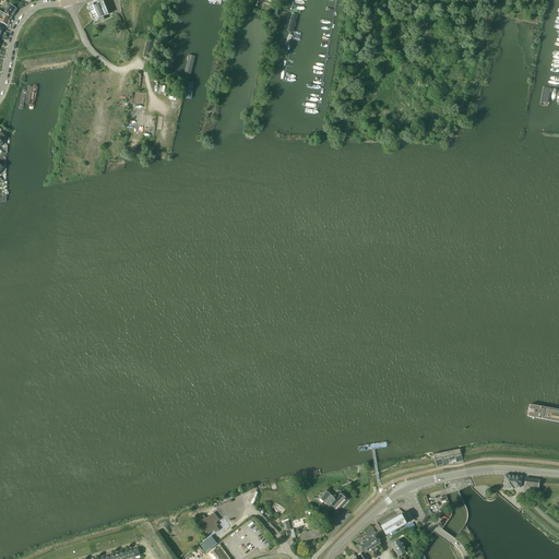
[(103,0),(102,0),(87,7),(94,21),(109,14),(103,0)]
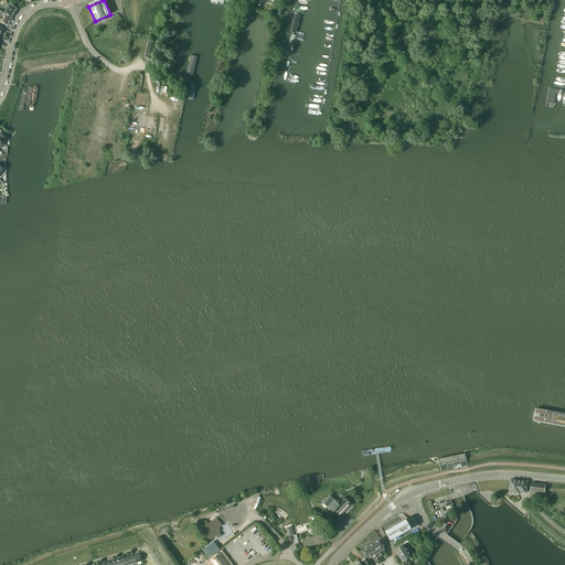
[(6,2),(2,6),(6,8),(14,13),(17,9),(9,3),(6,2)]
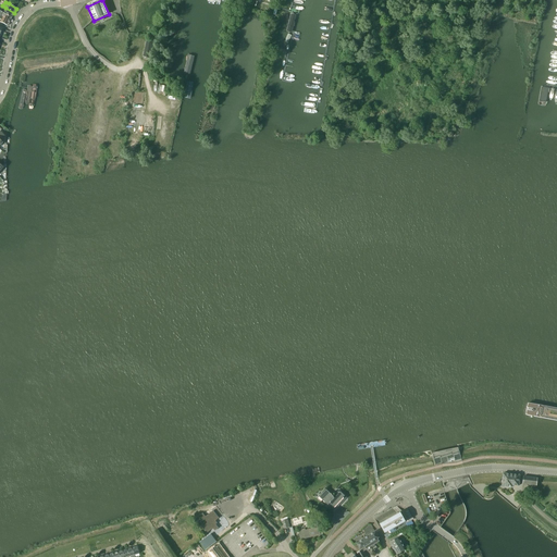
[(2,5),(0,10),(3,12),(12,17),(14,13),(5,8),(2,5)]
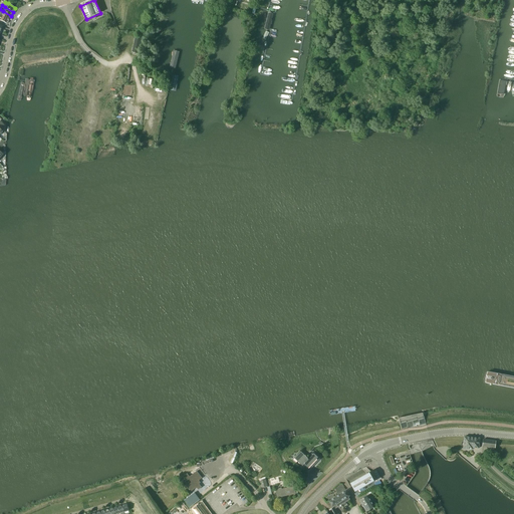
[(0,17),(1,18),(0,21),(7,24),(11,16),(0,11),(0,17)]
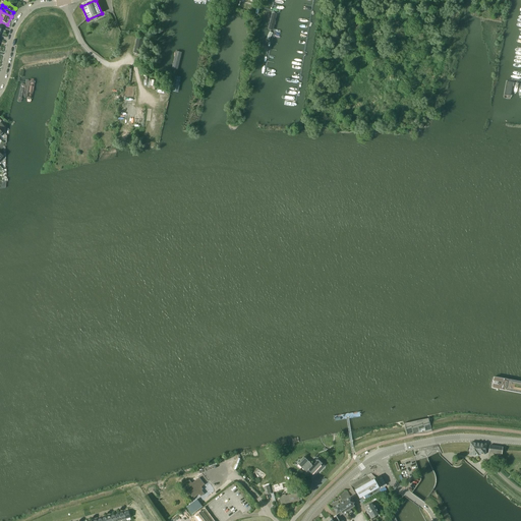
[(278,13),(271,11),(267,31),(273,33),(278,13)]
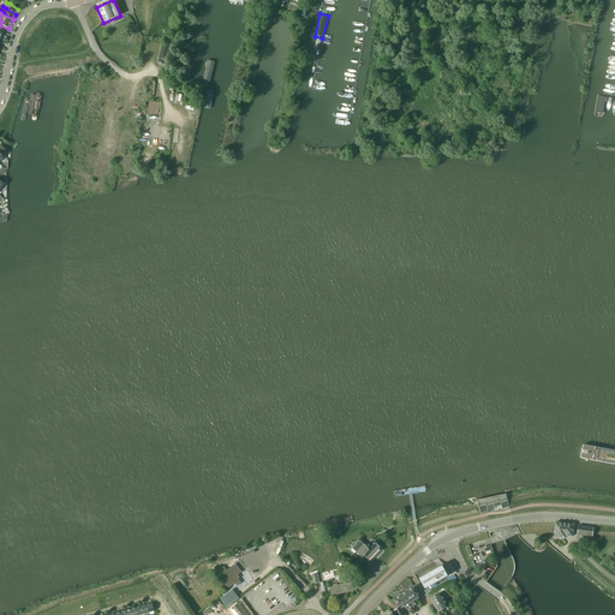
[(165,65),(169,47),(162,45),(157,64),(165,65)]
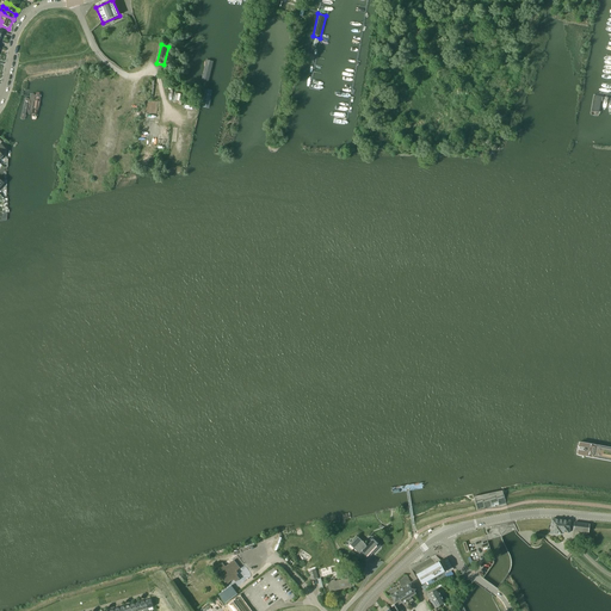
[(598,116),(602,97),(592,94),(590,113),(598,116)]
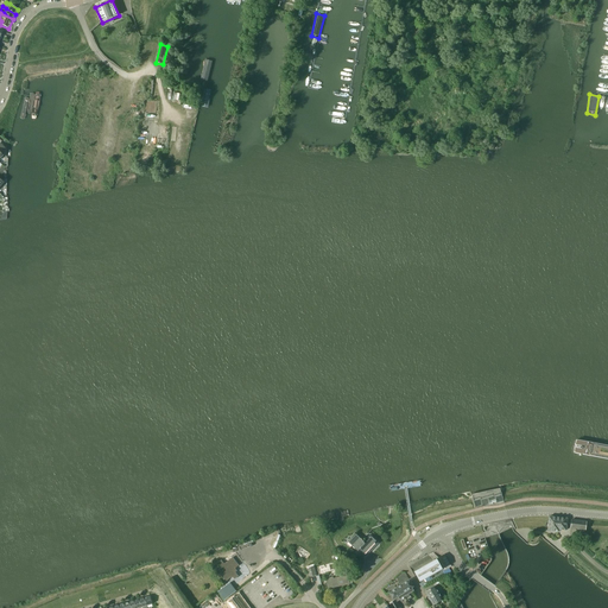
[(548,531),(559,532),(559,530),(565,531),(567,518),(549,517),(549,523),(548,531)]
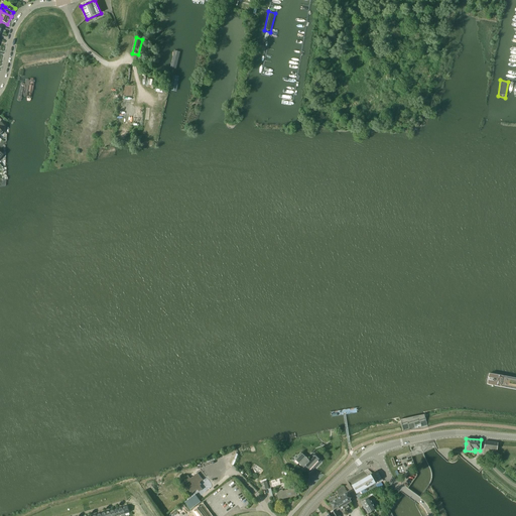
[(484,448),(490,448),(497,449),(498,442),(485,441),(484,448)]
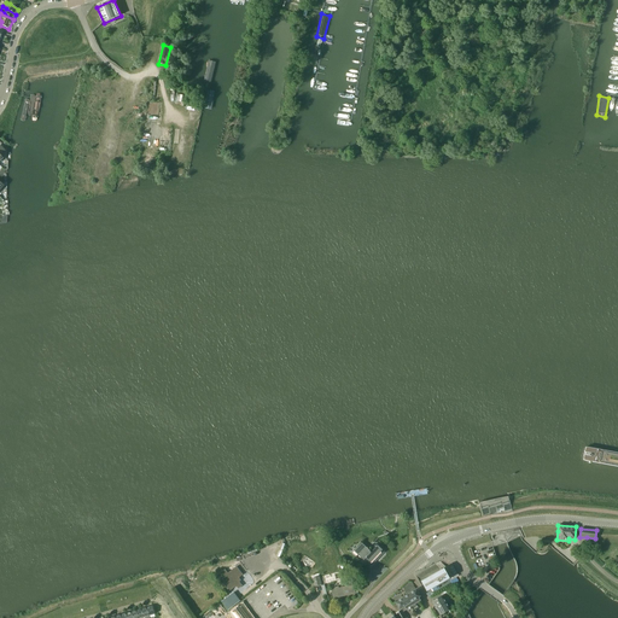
[(363,560),(366,559),(372,565),(383,553),(382,552),(383,551),(378,546),(372,552),(362,543),(354,552),(363,560)]
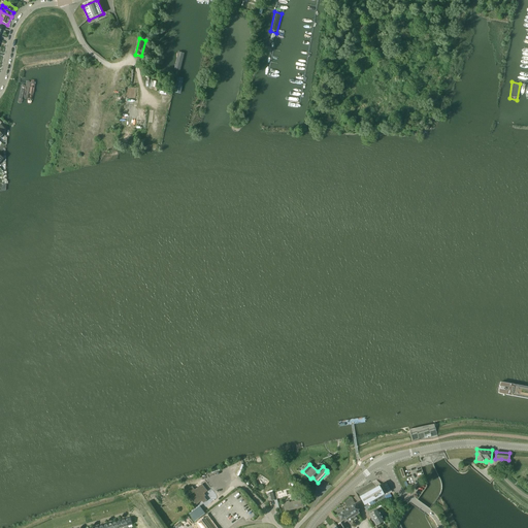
[(192,487),(188,490),(192,497),(191,498),(196,505),(201,501),(203,504),(206,501),(202,495),(207,491),(202,485),(194,490),(192,487)]
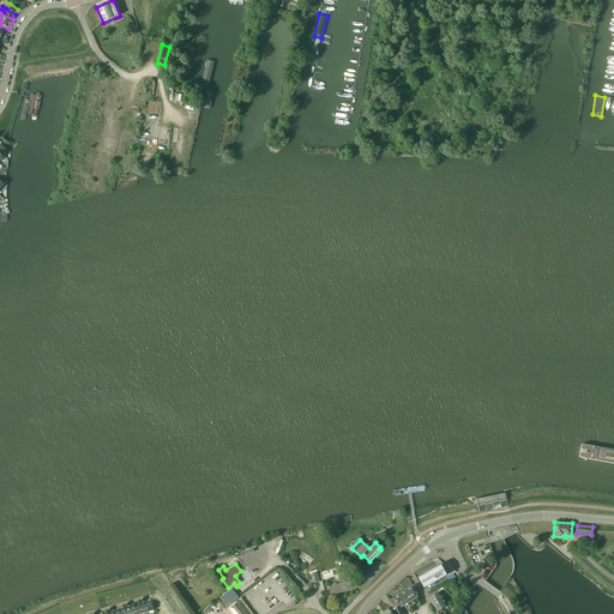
[(419,577),(425,588),(447,575),(443,566),(441,564),(419,577)]
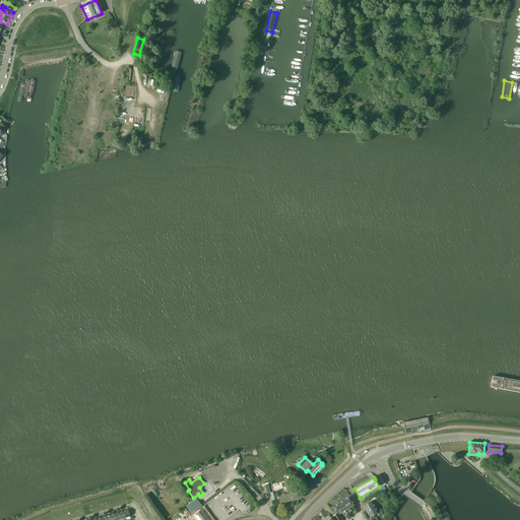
[(267,493),(270,492),(269,485),(262,486),(264,494),(267,493)]
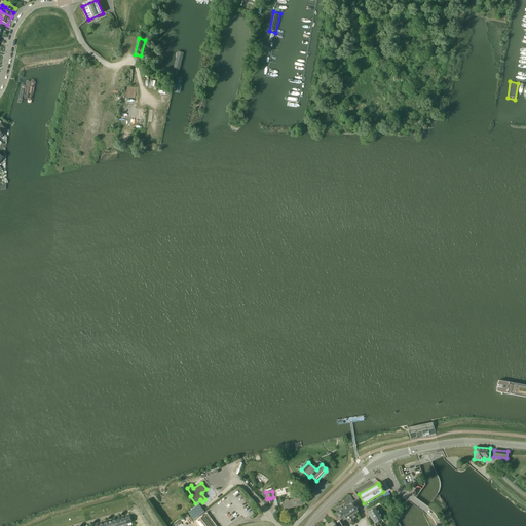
[(297,499),(288,501),(288,499),(282,501),(284,509),(302,504),(299,493),(296,494),(297,499)]
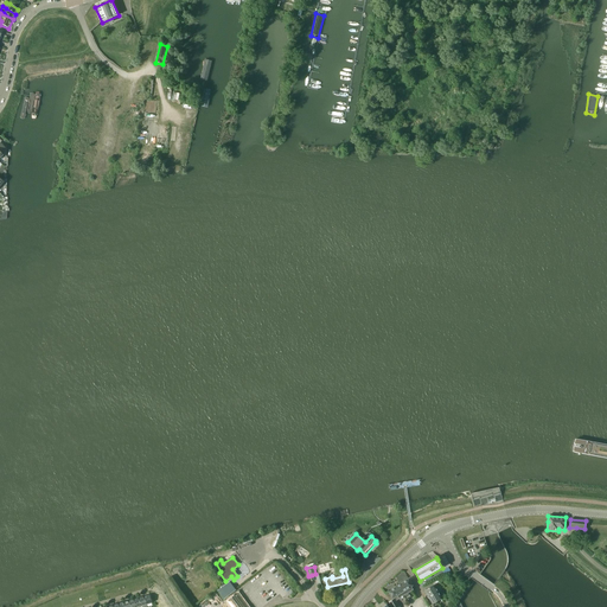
[(397,587),(389,592),(393,599),(393,600),(389,602),(391,606),(398,606),(395,601),(401,598),(402,596),(413,589),(411,588),(410,587),(413,586),(409,579),(397,587)]
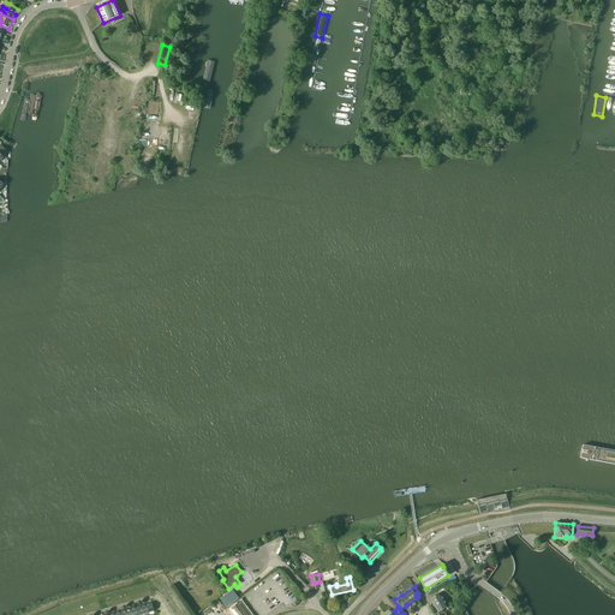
[(226,607),(239,597),(236,592),(232,589),(220,598),(226,607)]
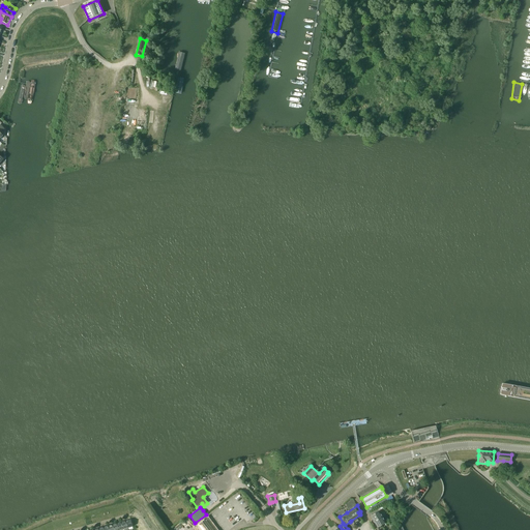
[(379,511),(375,513),(381,525),(385,523),(379,511)]
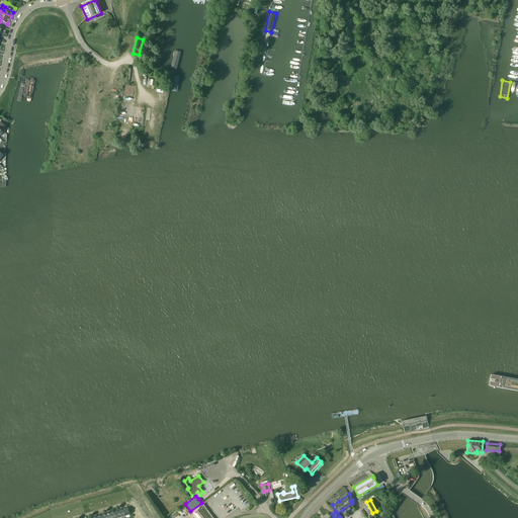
[(372,513),(366,502),(362,504),(369,516),(372,513)]
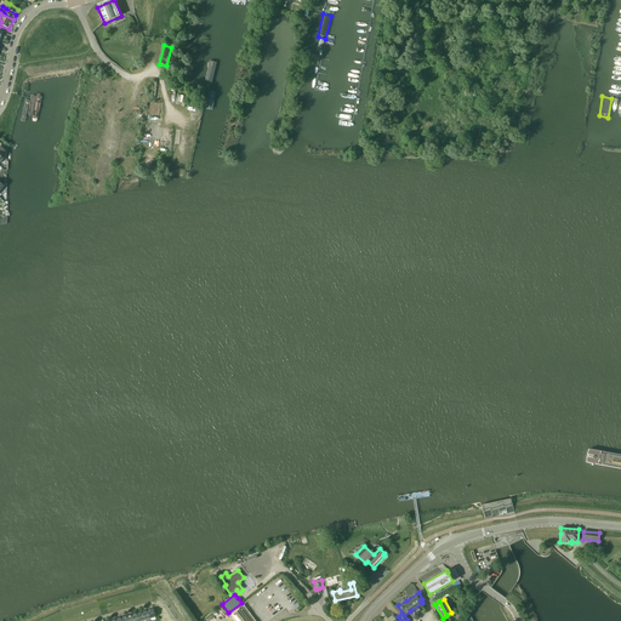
[(243,608),(232,616),(235,620),(252,620),(248,615),(244,609),(243,608)]
